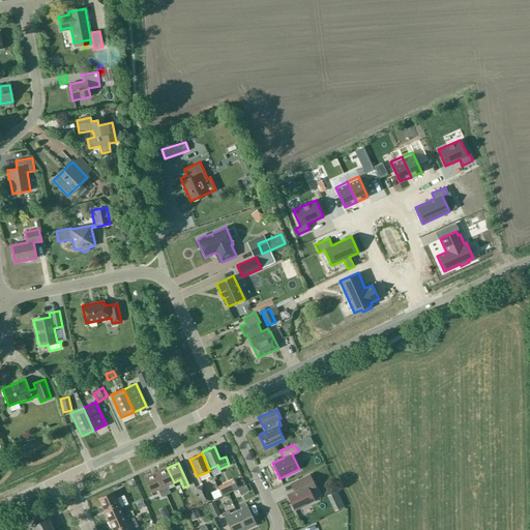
[(174,482),(167,468),(155,472),(166,495),(170,493),(167,486),(174,482)]
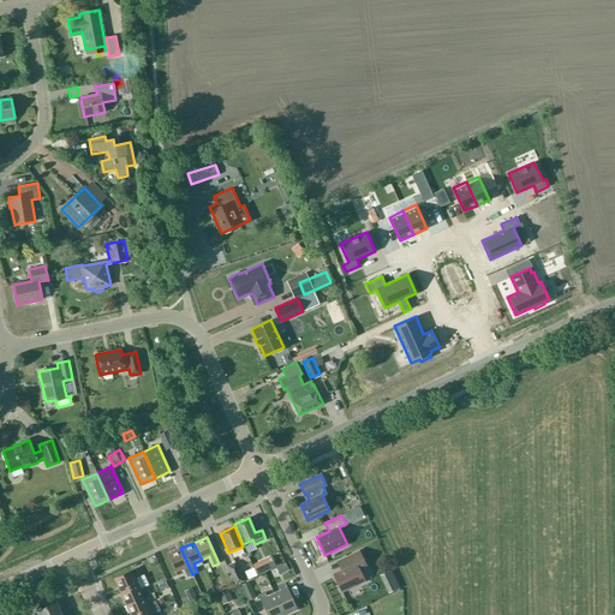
[(180,548),(167,554),(175,572),(183,568),(187,577),(192,574),(180,548)]
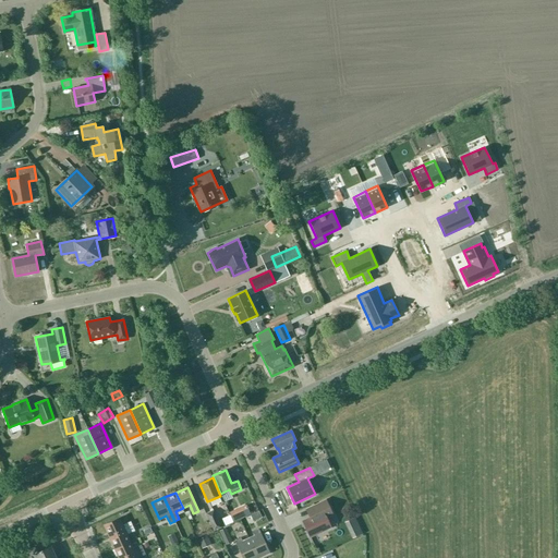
[(310,518),(302,521),(310,537),(330,528),(326,518),(332,514),(326,500),(306,510),(310,518)]
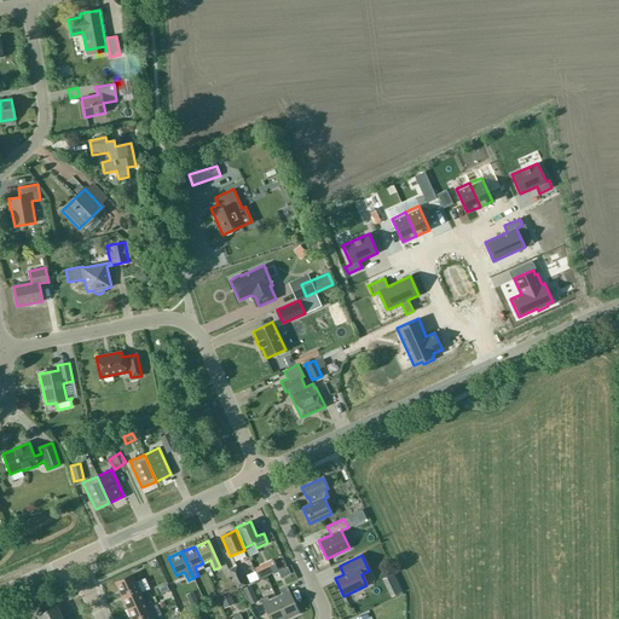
[(275,579),(289,568),(284,562),(270,573),(275,579)]
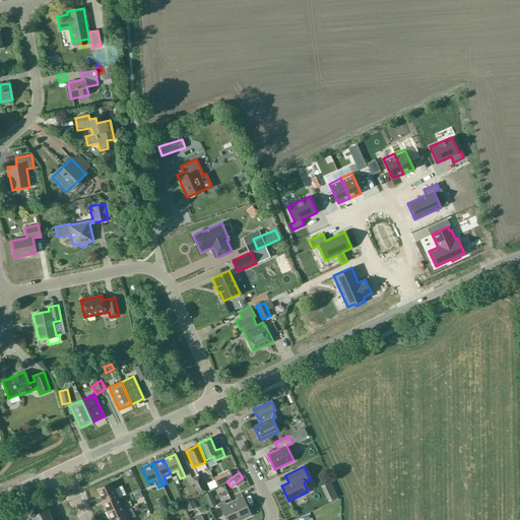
[(198,475),(192,478),(199,494),(205,492),(198,475)]
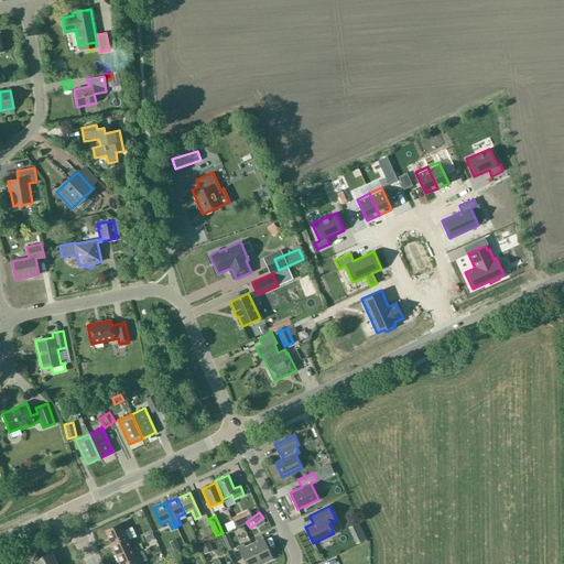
[(120,523),(105,530),(110,542),(133,532),(131,527),(123,530),(120,523)]
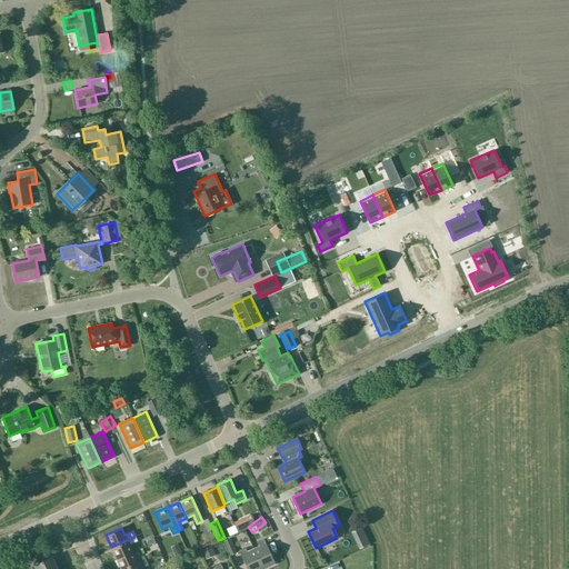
[(111,547),(116,559),(132,552),(129,545),(137,541),(135,537),(111,547)]
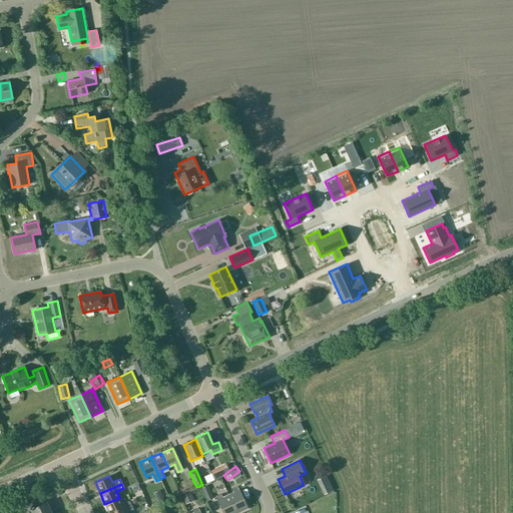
[(200,488),(206,501),(212,498),(206,485),(200,488)]
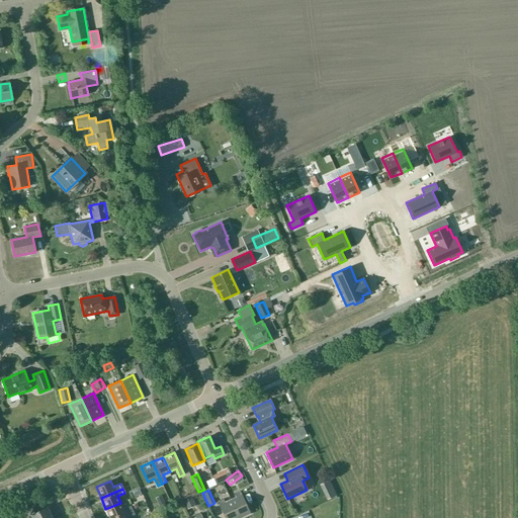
[(235,494),(236,497),(231,500),(239,517),(250,513),(240,491),(235,494)]
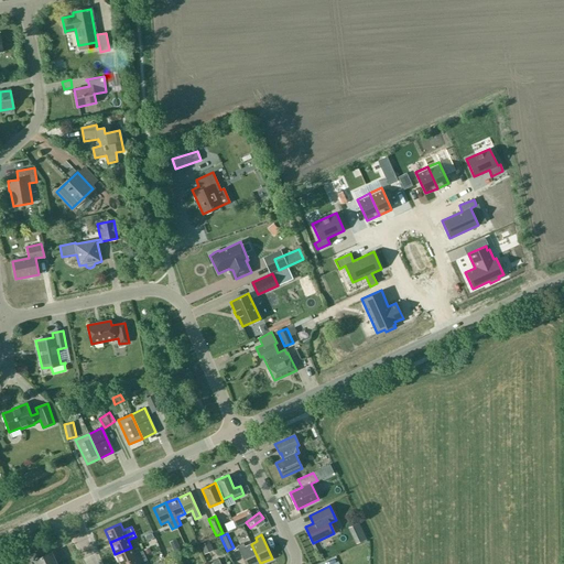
[(199,545),(204,554),(213,550),(208,541),(199,545)]
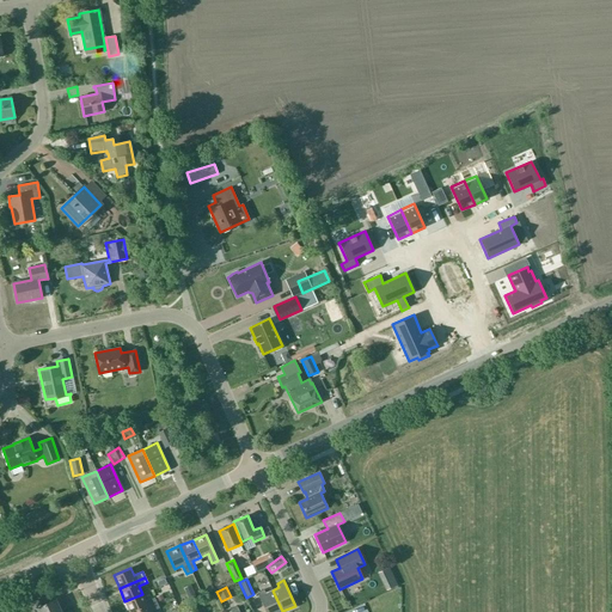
[(282,611),(273,591),(265,593),(264,589),(257,593),(265,611),(282,611)]
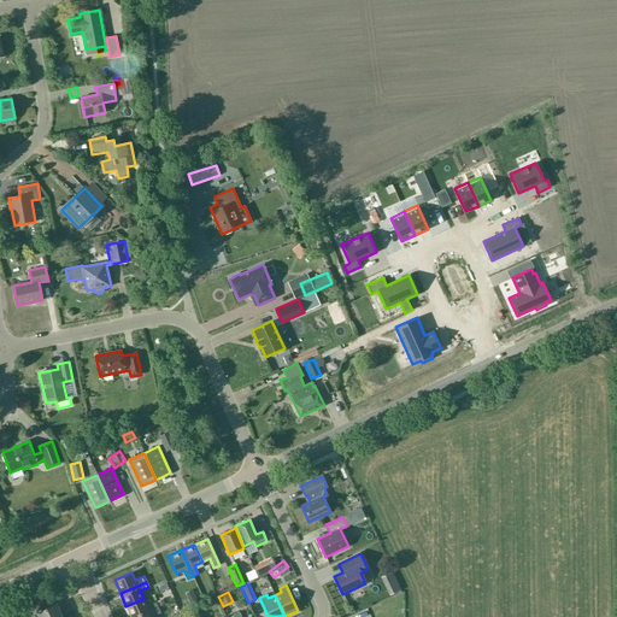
[(125,606),(130,616),(136,616),(158,607),(156,603),(147,606),(144,599),(125,606)]
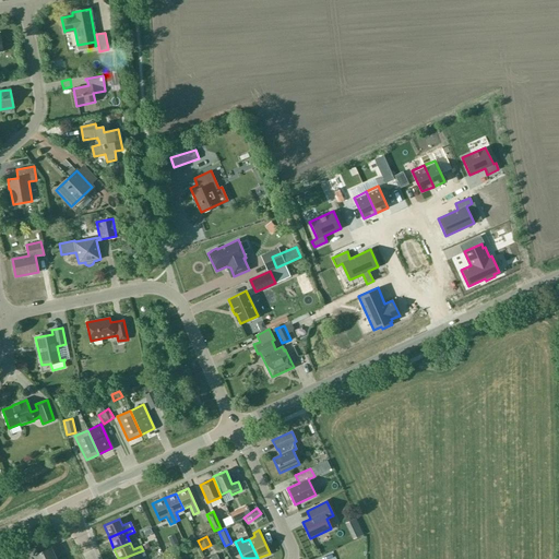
[(56,558),(52,552),(54,551),(51,547),(37,554),(35,548),(22,554),(24,558),(56,558)]
